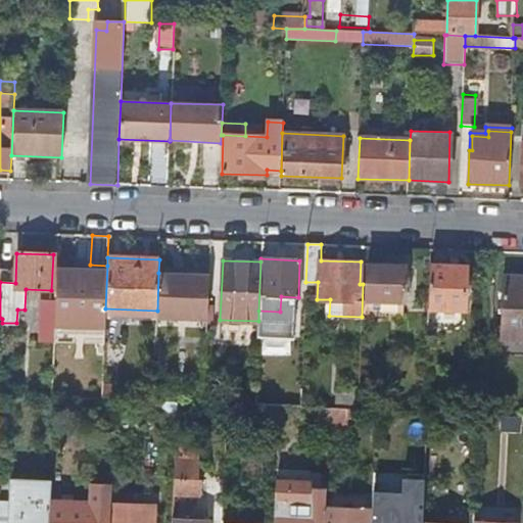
[(366,299),(369,299),(403,301),(406,266),(368,265),(366,299)]
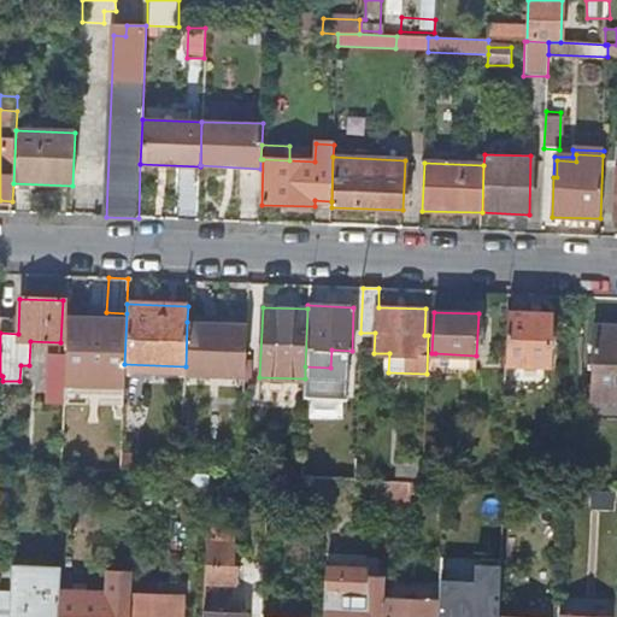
[(550,313),(506,312),(504,364),(547,365),(550,313)]
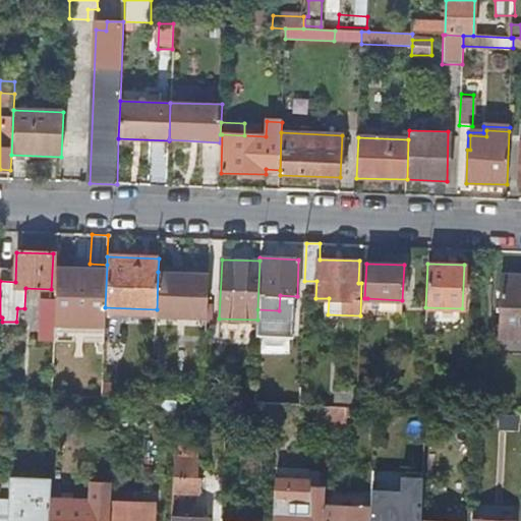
[(172,272),(158,272),(157,309),(157,315),(207,317),(209,274),(185,273),(172,272)]
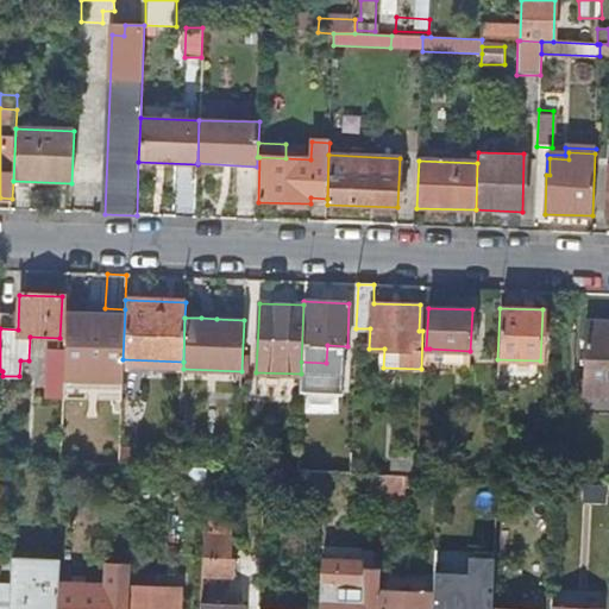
[(608,394),(608,393),(608,324),(588,324),(585,380),(608,381),(608,394)]
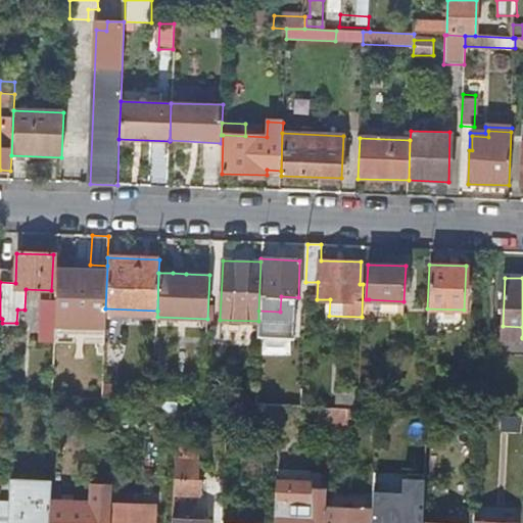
[(403,317),(403,301),(369,299),(368,315),(403,317)]
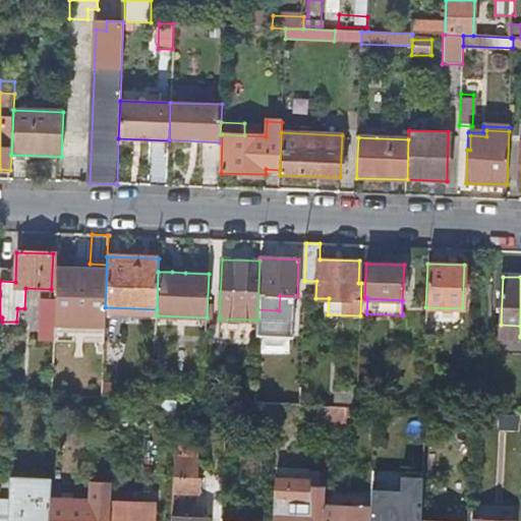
[(40,342),(53,342),(54,320),(55,300),(42,299),(40,342)]
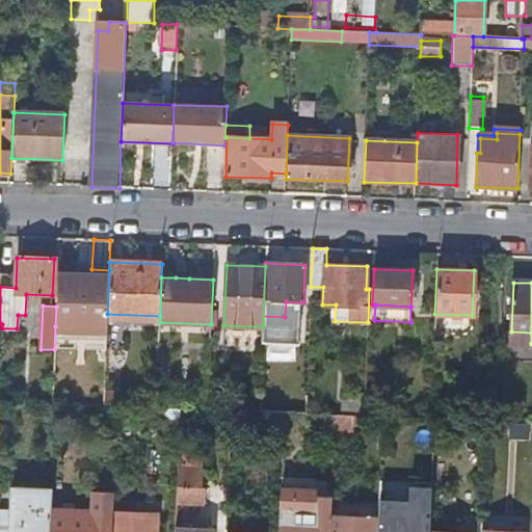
[(434,314),(434,333),(466,334),(472,328),(472,315),(434,314)]
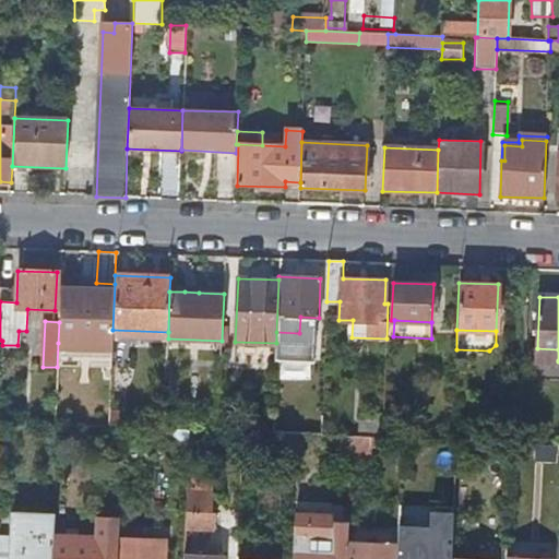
[(57,367),(55,425),(57,425),(75,426),(80,344),(58,343),(57,367)]
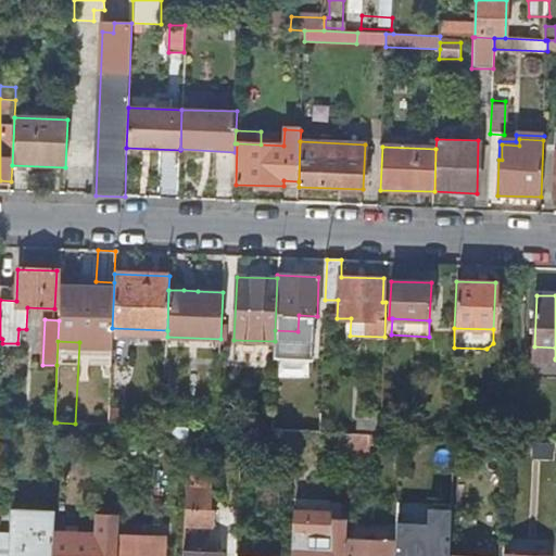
[(130,387),(129,396),(147,397),(147,388),(130,387)]
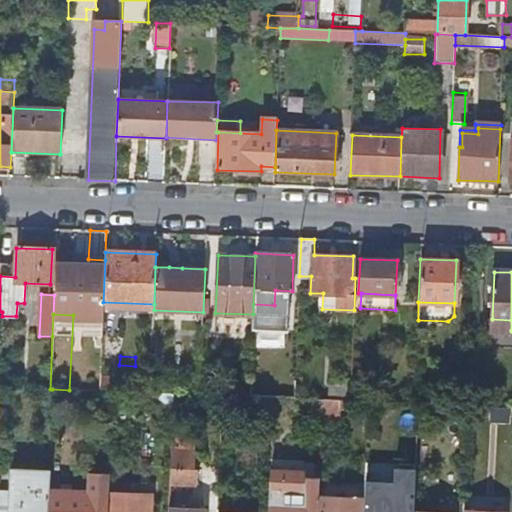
[(119,365),(101,364),(100,385),(134,387),(135,366),(119,365)]
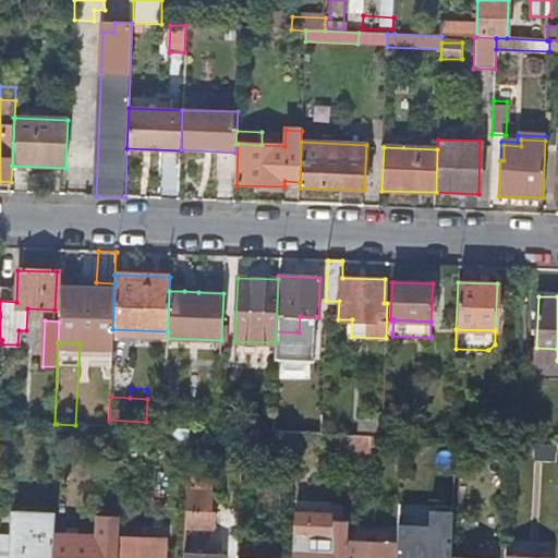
[(358,436),(374,437),(381,437),(383,425),(383,421),(359,420),(358,436)]
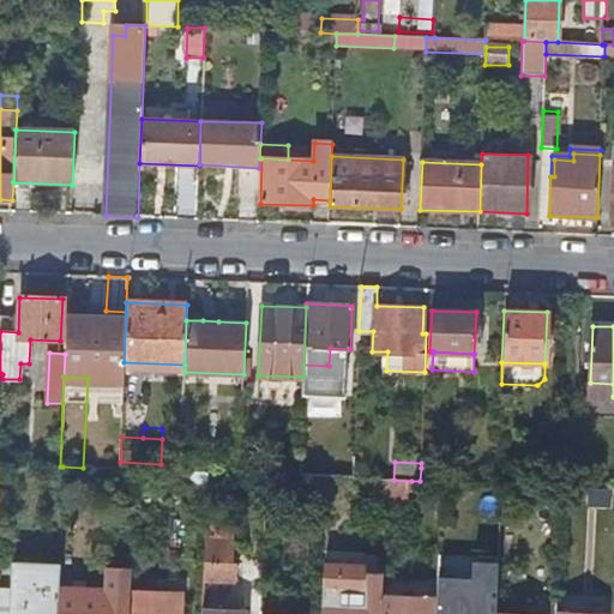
[(420,481),(441,482),(445,482),(445,469),(421,468),(420,481)]
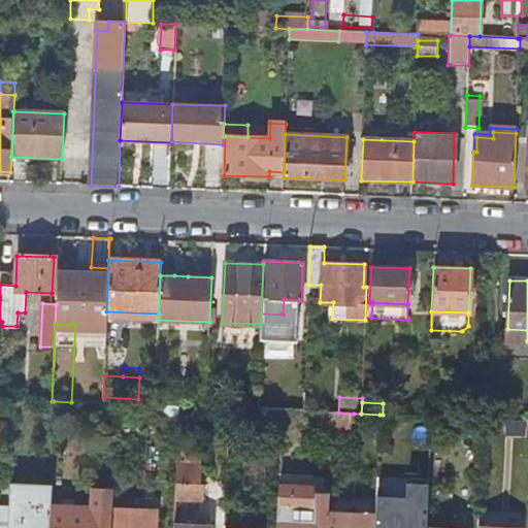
[(256,441),(281,442),(282,410),(257,409),(256,441)]
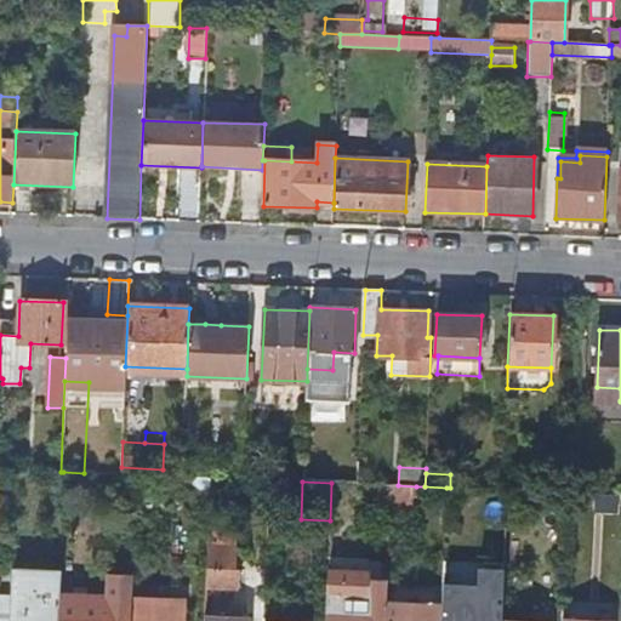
[(369,522),(370,484),(358,484),(331,483),(330,520),(369,522)]
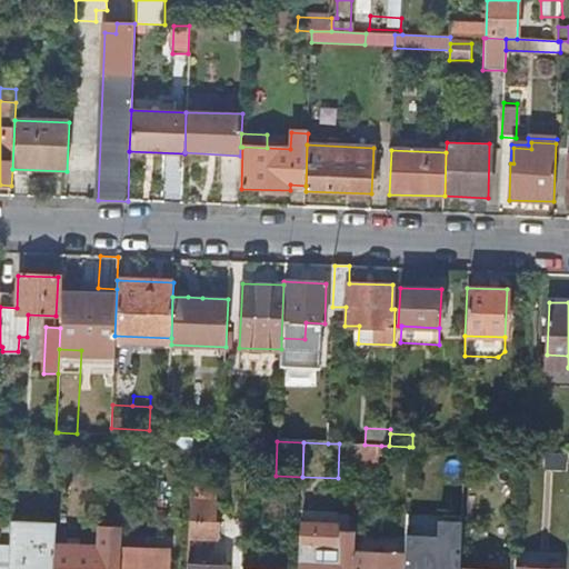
[(359,467),(359,445),(346,445),(343,482),(358,483),(359,467)]
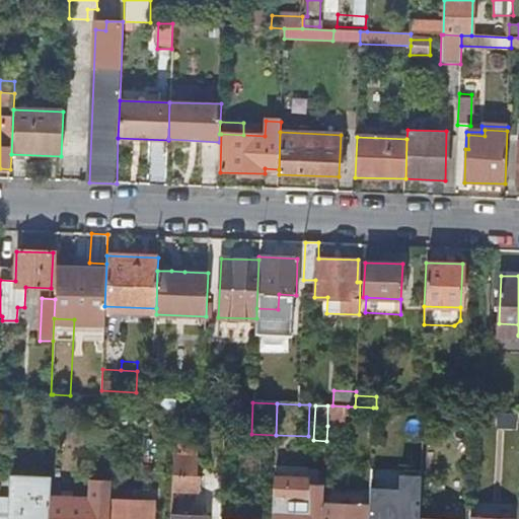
[(347,427),(348,406),(332,405),(327,405),(327,426),(347,427)]
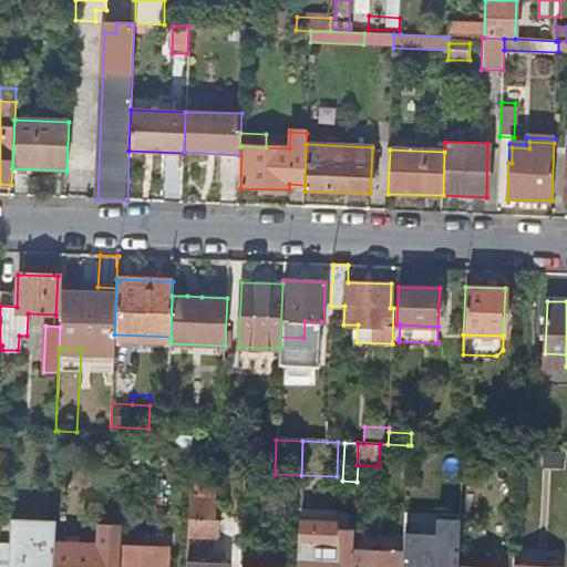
[(213,484),(189,483),(189,501),(210,502),(212,502),(213,484)]
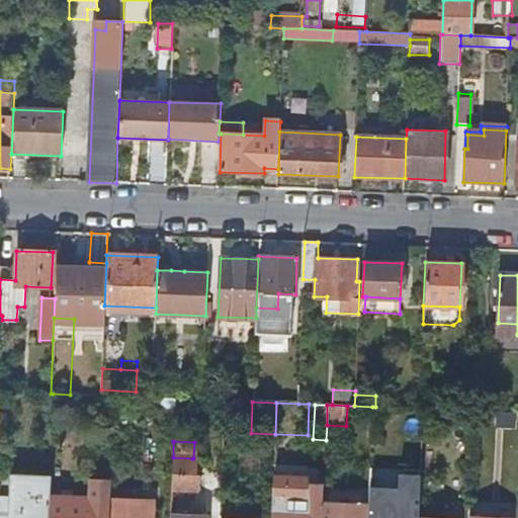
[(191,476),(192,458),(173,457),(172,491),(199,492),(200,476),(191,476)]
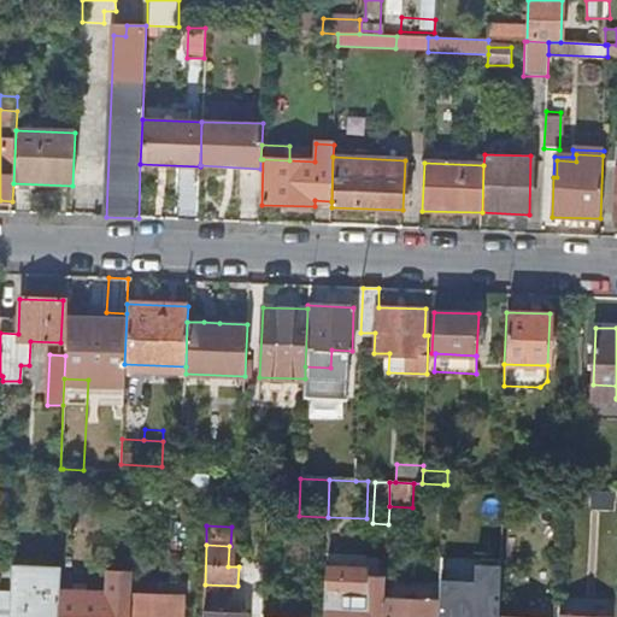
[(0,592),(0,616),(57,616),(58,592),(59,568),(13,565),(12,593),(0,592)]
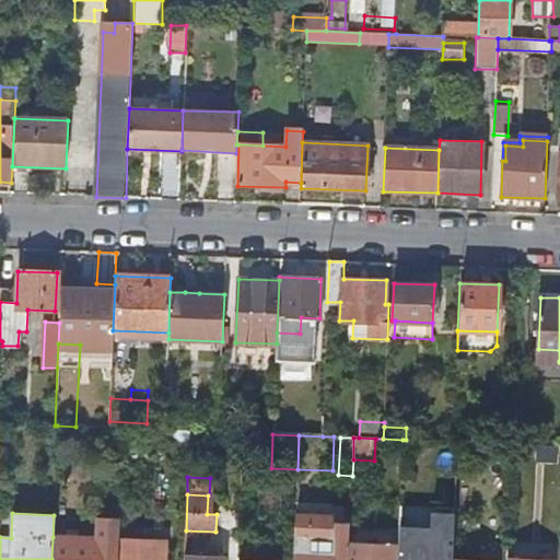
[(53,537),(51,559),(117,559),(119,521),(95,520),(94,539),(53,537)]
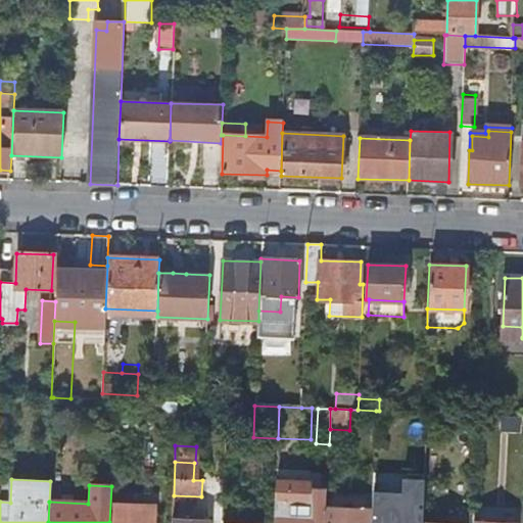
[(115,507),(113,522),(155,522),(156,508),(115,507)]
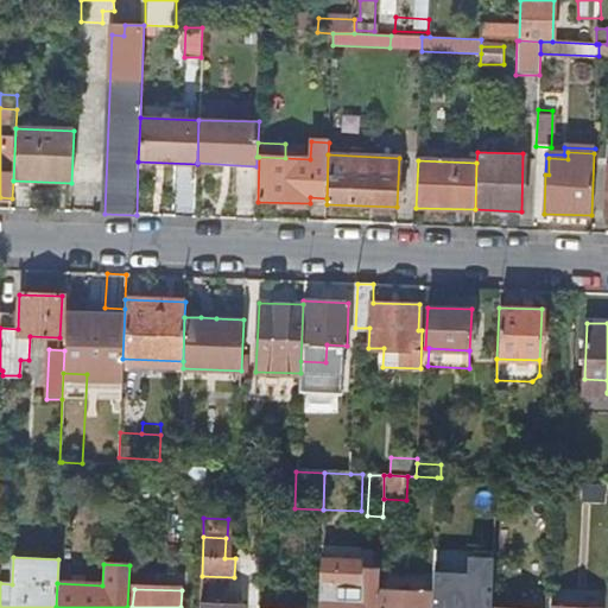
[(432,607),(432,593),(380,590),(379,607),(432,607)]
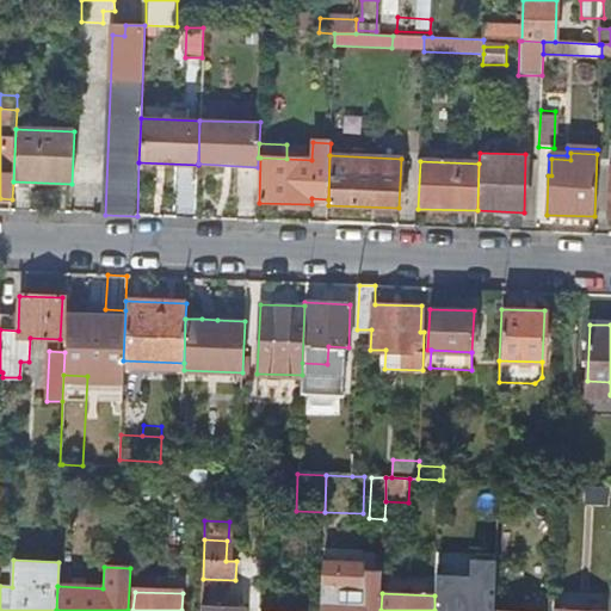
[(445,610),(493,610),(494,597),(446,596),(445,610)]
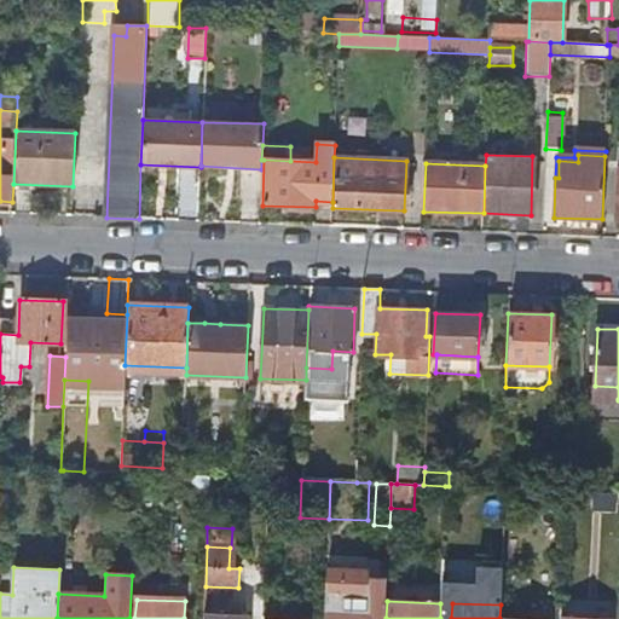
[(265,605),(264,618),(307,618),(308,607),(265,605)]
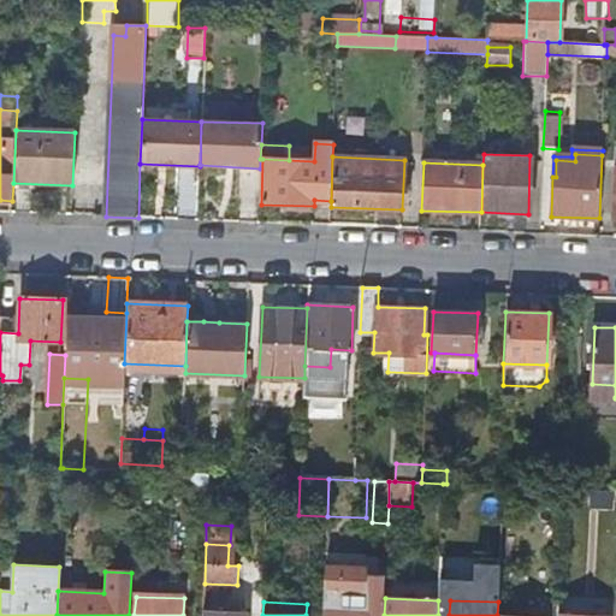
[(229,614),(203,612),(202,615),(246,615),(247,614),(242,614),(242,606),(229,605),(229,614)]
